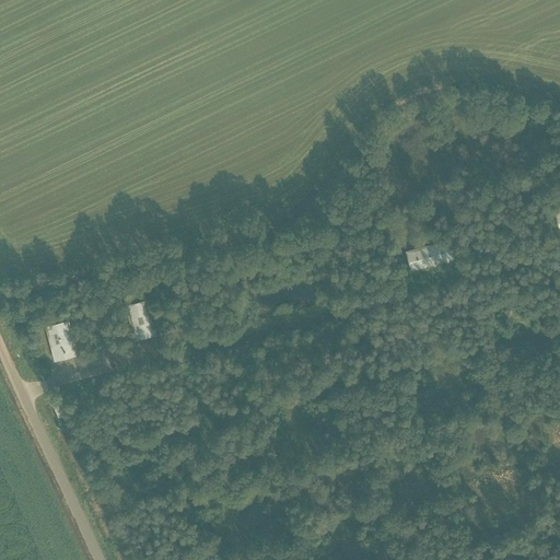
[(406,252),(409,261),(411,272),(454,260),(448,240),(406,252)]
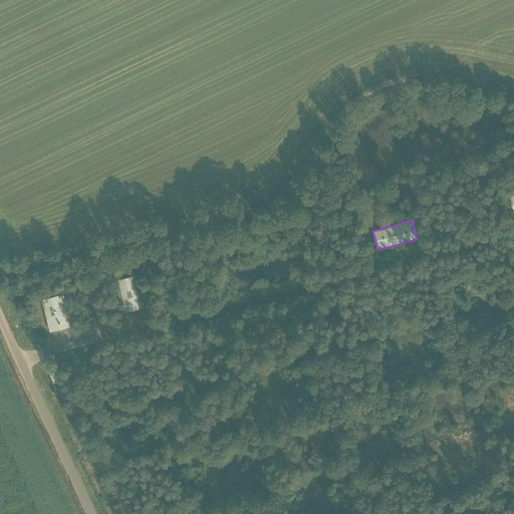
[(115,281),(118,290),(123,312),(143,307),(135,276),(115,281)]
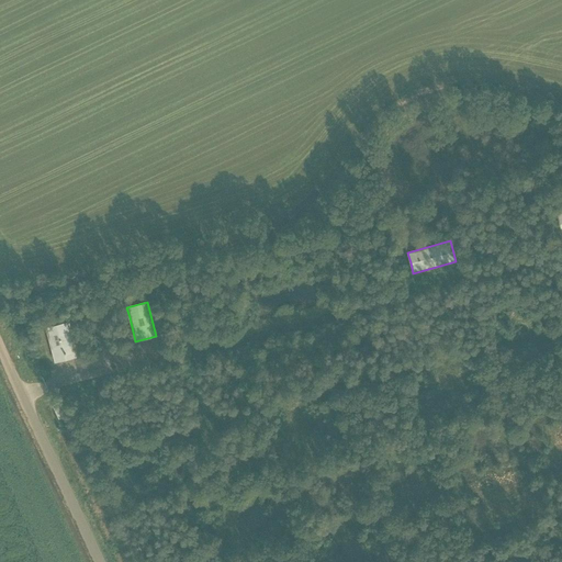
[(504,312),(508,326),(518,323),(515,310),(504,312)]
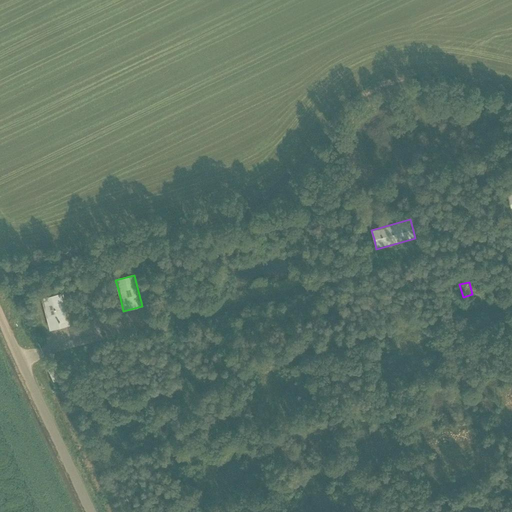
[(50,330),(69,325),(61,294),(42,299),(50,330)]
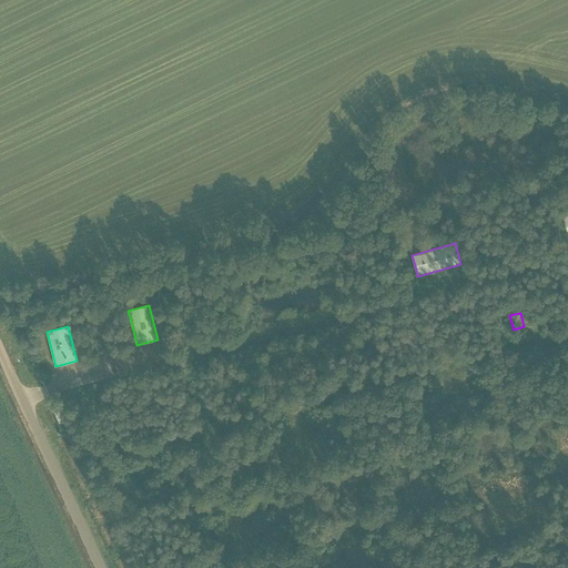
[(60,408),(56,409),(54,411),(60,422),(64,419),(60,408)]
